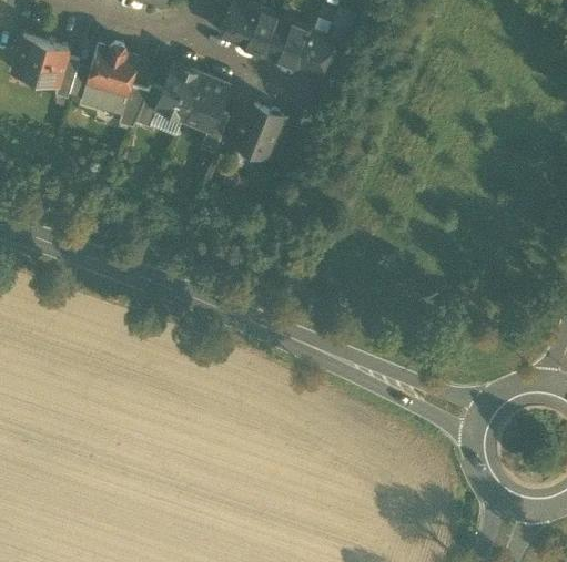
[(216,0),(215,4),(228,9),(231,0),(233,1),(233,0),(216,0)]
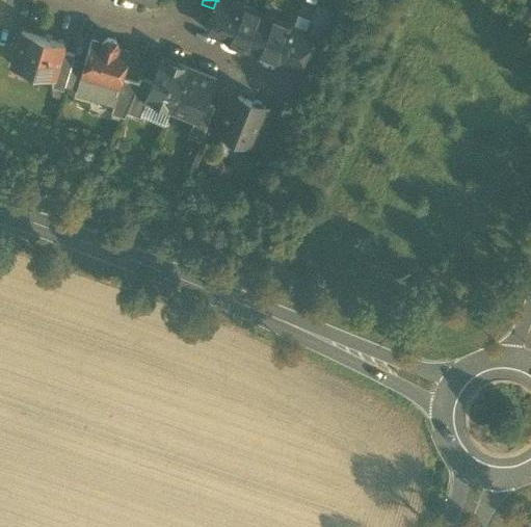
[(249,52),(263,19),(218,1),(216,0),(213,8),(204,33),(249,52)]
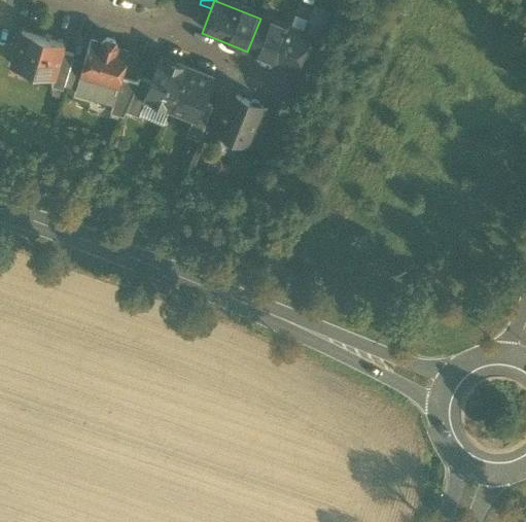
[(305,40),(316,45),(329,12),(316,7),(305,36),(304,40),(305,40)]
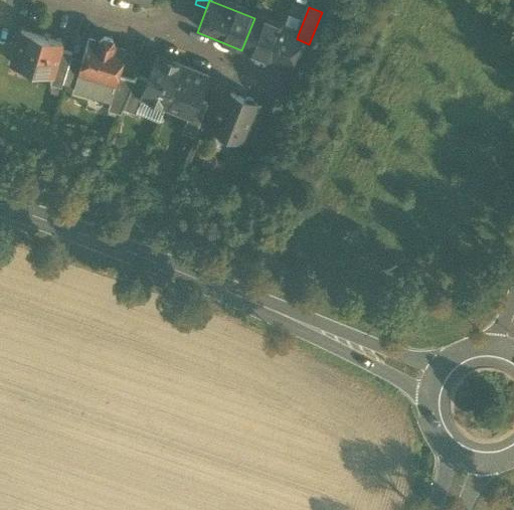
[(298,35),(254,18),(241,50),(287,67),(298,39),(297,39),(298,35)]
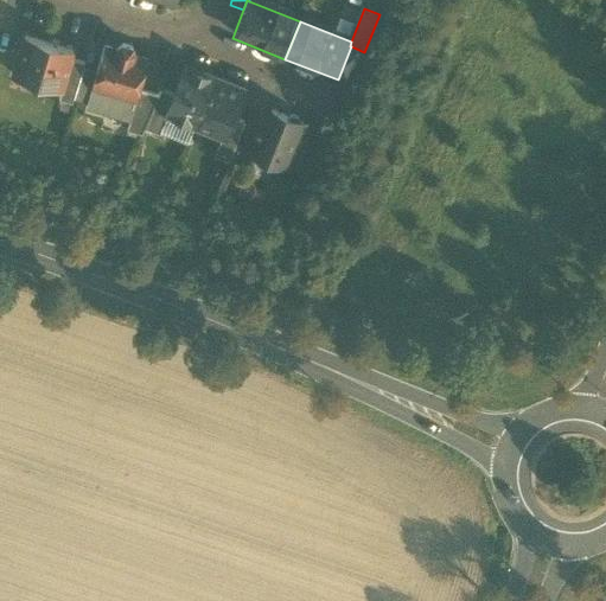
[(12,81),(59,95),(69,63),(71,56),(24,42),(12,81)]
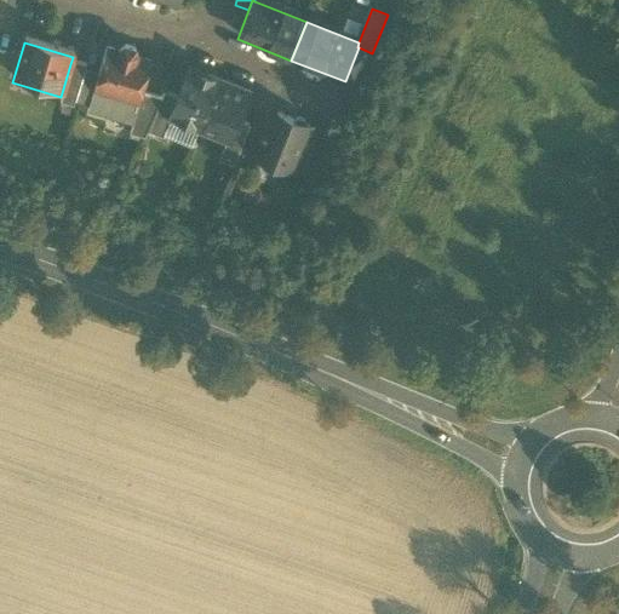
[(97,78),(92,93),(137,107),(141,96),(149,64),(135,61),(135,58),(133,52),(124,50),(119,53),(119,56),(104,51),(97,78)]
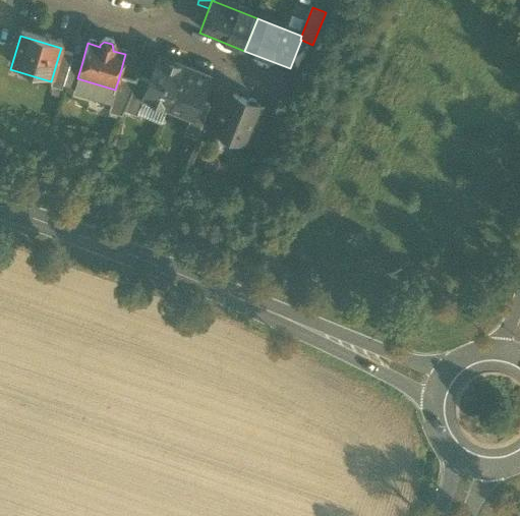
[(49,90),(61,93),(71,57),(59,54),(51,81),(49,90)]
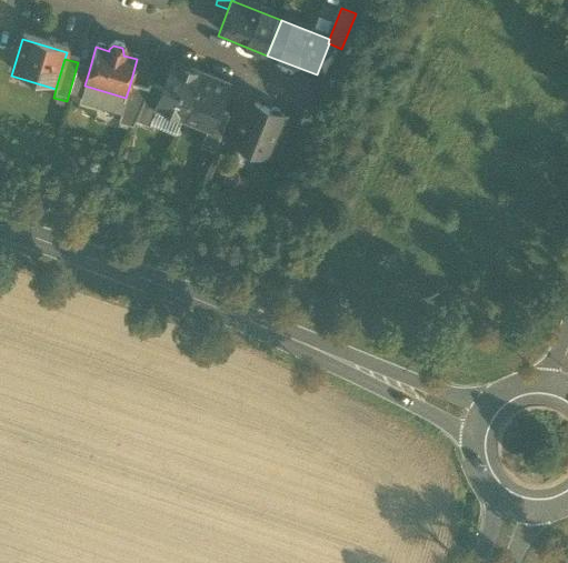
[(181,122),(199,76),(172,66),(161,92),(153,111),(155,111),(181,122)]
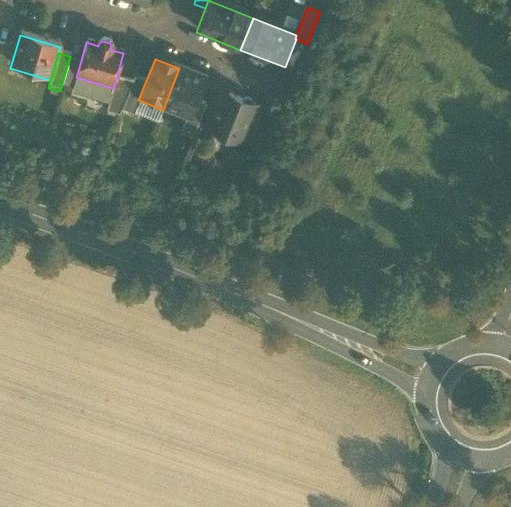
[(76,77),(80,64),(69,60),(61,87),(72,91),(76,77)]
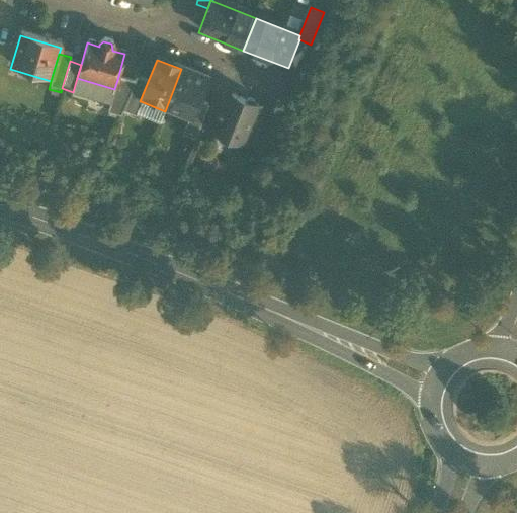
[(205,79),(181,69),(165,111),(188,120),(189,120),(196,102),(205,79)]
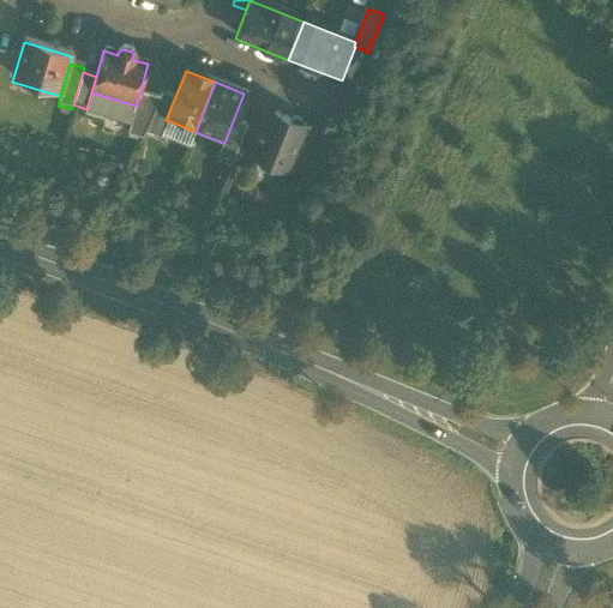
[(130,125),(136,106),(91,92),(86,109),(85,112),(130,125)]
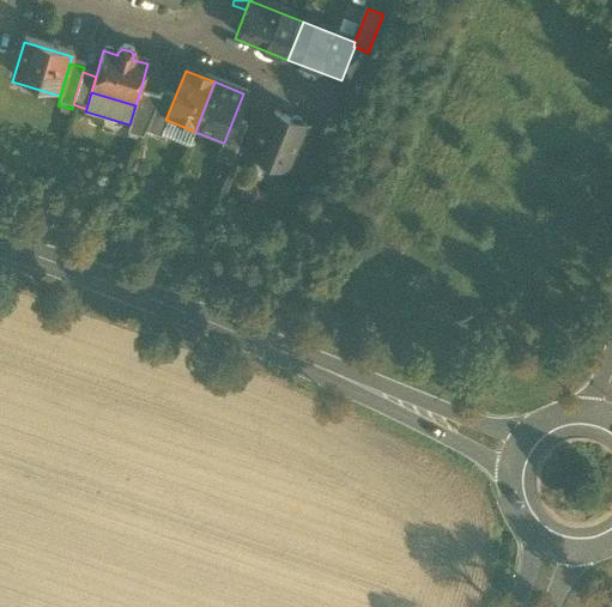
[(145,134),(159,140),(167,120),(165,120),(174,99),(161,93),(158,101),(145,134)]
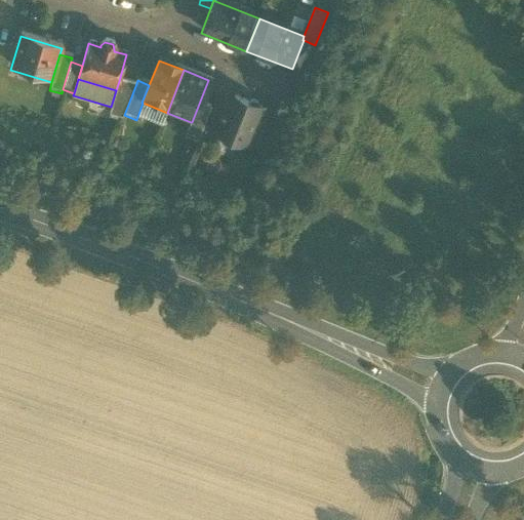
[(109,116),(122,120),(124,115),(135,86),(119,81),(116,90),(111,107),(109,116)]
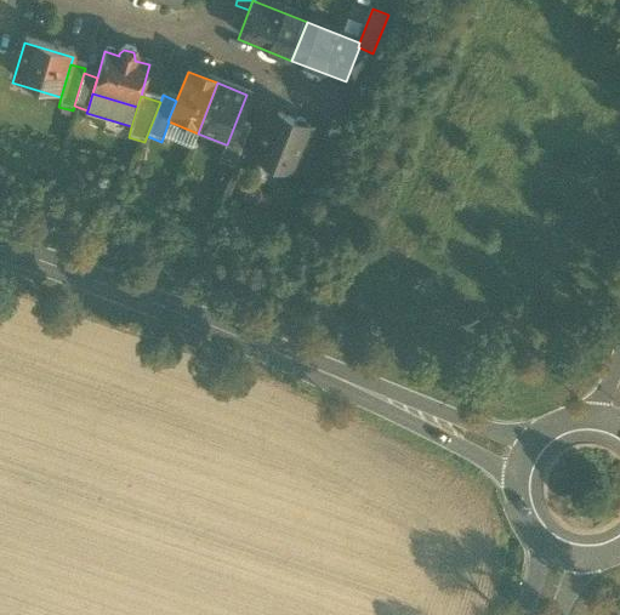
[(285,171),(290,174),(291,172),(306,136),(308,130),(303,129),(302,125),(296,123),(293,124),(269,114),(265,130),(252,158),(252,159),(274,168),(276,171),(282,174),(285,171)]
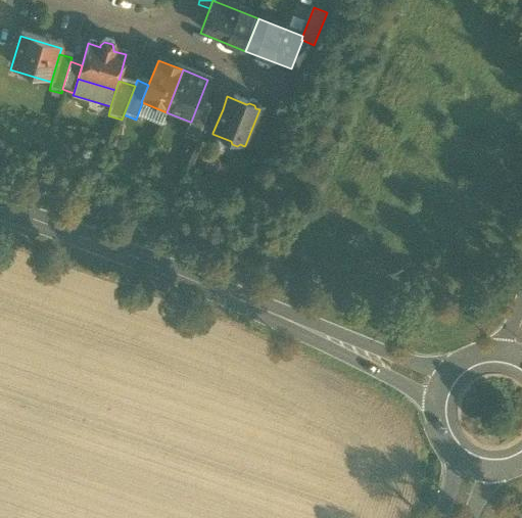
[(201,128),(209,108),(198,103),(191,122),(190,122),(183,137),(196,142),(201,128)]
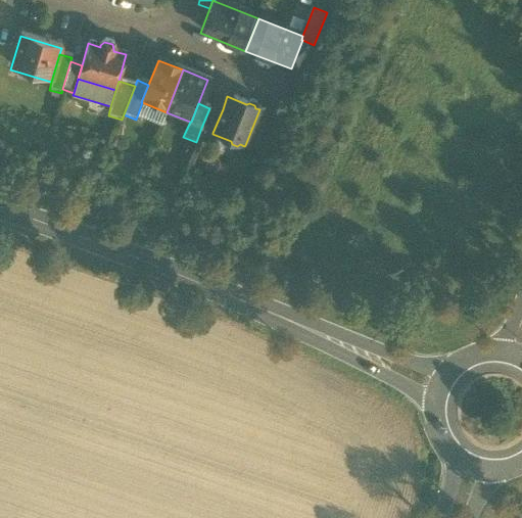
[(210,104),(209,108),(201,128),(212,133),(223,109),(210,104)]
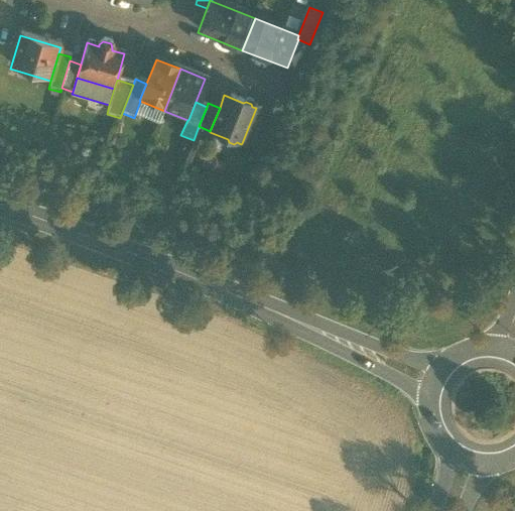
[(242,143),(253,148),(265,117),(254,113),(242,143)]
